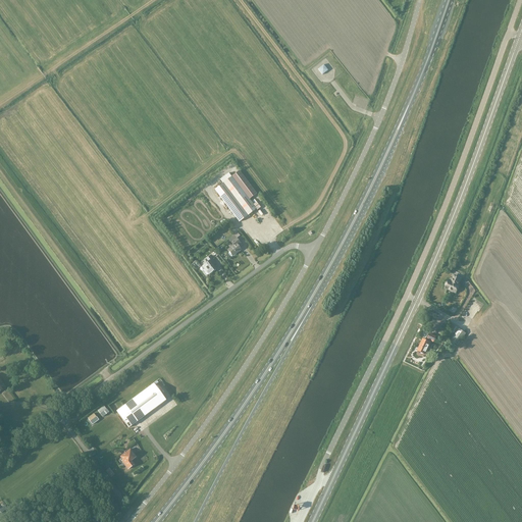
[(323,64),(317,69),(322,74),(327,70),(323,64)]
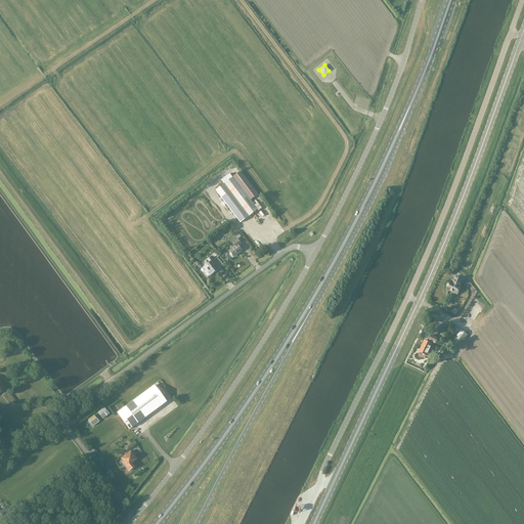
[(250,201),(257,194),(239,172),(231,177),(229,173),(220,180),(223,184),(215,190),(239,223),(257,210),(257,212),(261,209),(257,204),(254,206),(250,201)]
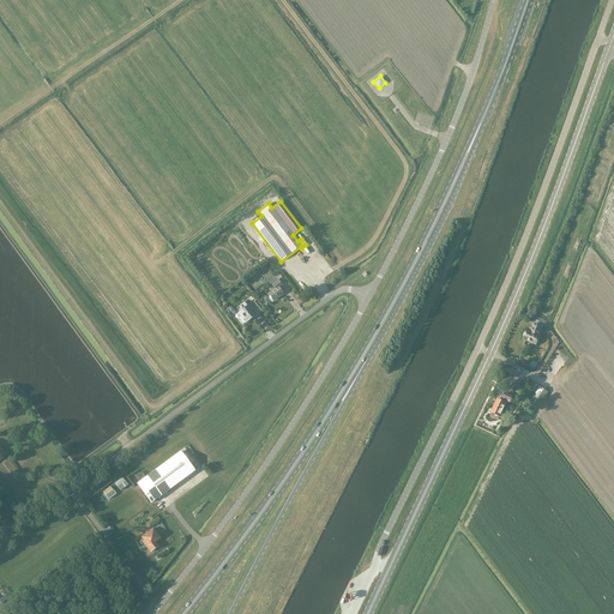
[(280,289),(282,287),(275,277),(269,282),(274,289),(268,294),(274,301),(283,294),(280,289)]
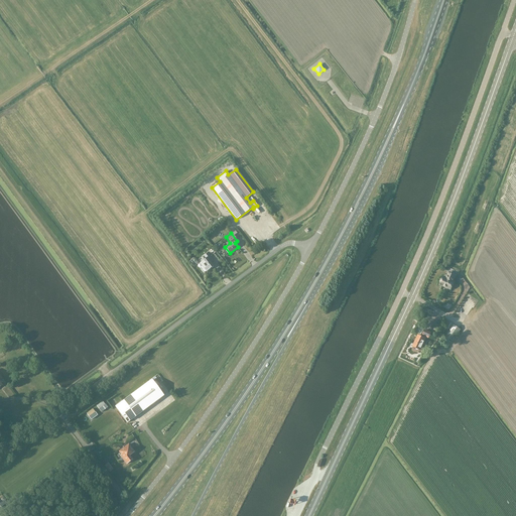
[(211,262),(213,261),(213,260),(208,253),(204,256),(206,259),(200,263),(202,266),(203,265),(207,270),(213,266),(211,262)]
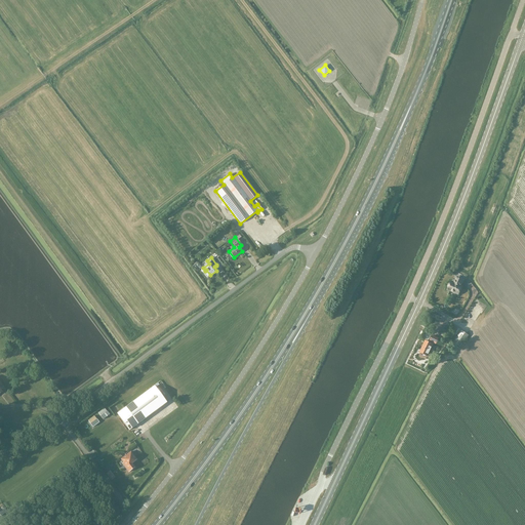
[(455,282),(454,284),(450,282),(450,283),(449,284),(448,285),(447,286),(447,287),(448,288),(447,289),(458,294),(461,287),(459,286),(462,280),(456,278),(454,282),(455,282)]
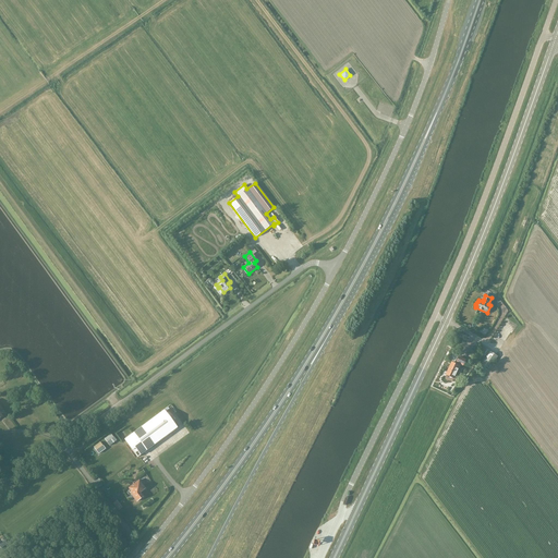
[(490,352),(482,364),(488,368),(498,356),(490,352)]
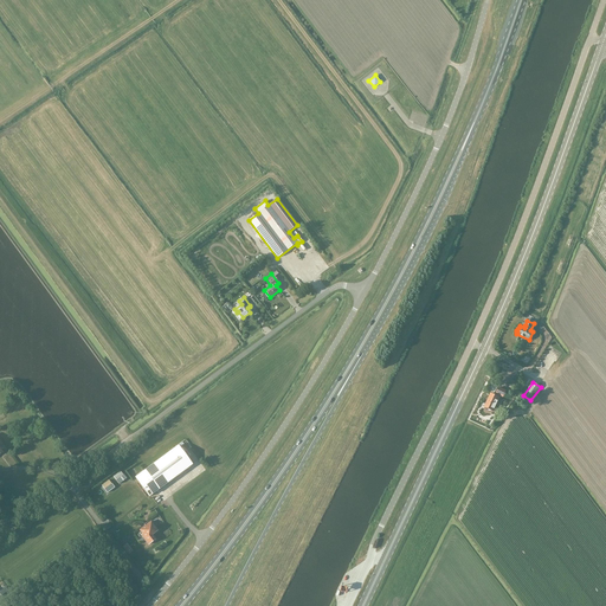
[(490,394),(484,407),(495,412),(496,412),(497,411),(500,406),(496,405),(500,397),(503,398),(505,391),(498,387),(495,395),(490,394)]
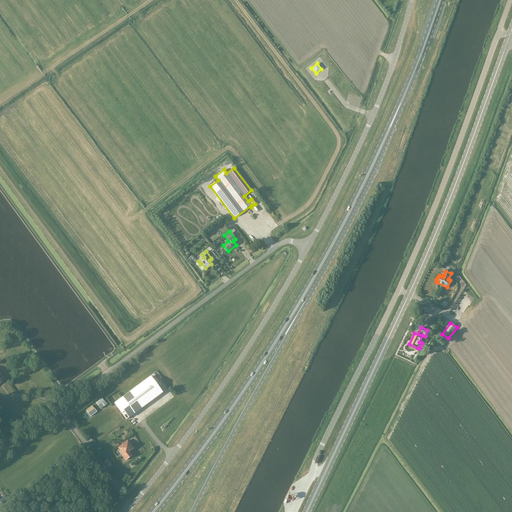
[(121,398),(114,403),(126,419),(132,415),(162,392),(150,376),(122,398),(121,398)]
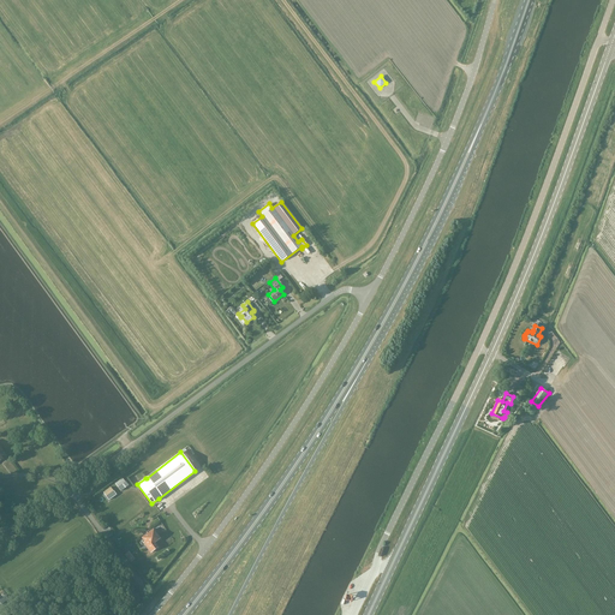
[(121,478),(114,483),(120,491),(127,485),(121,478)]
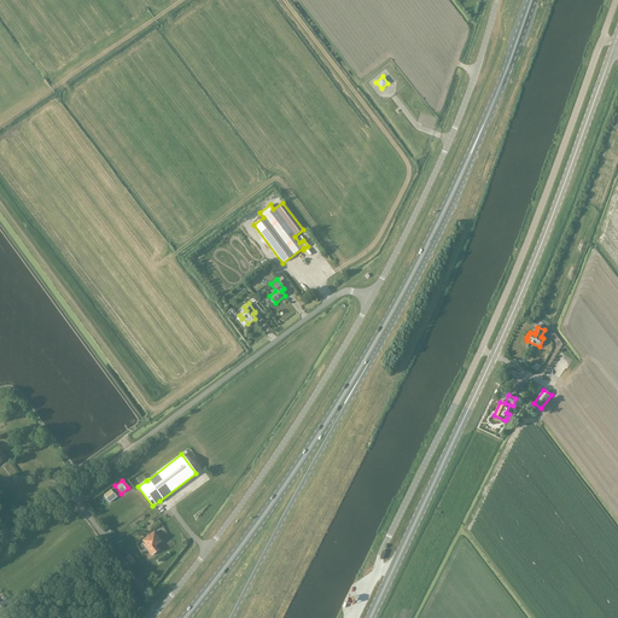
[(110,489),(103,495),(109,502),(116,497),(110,489)]
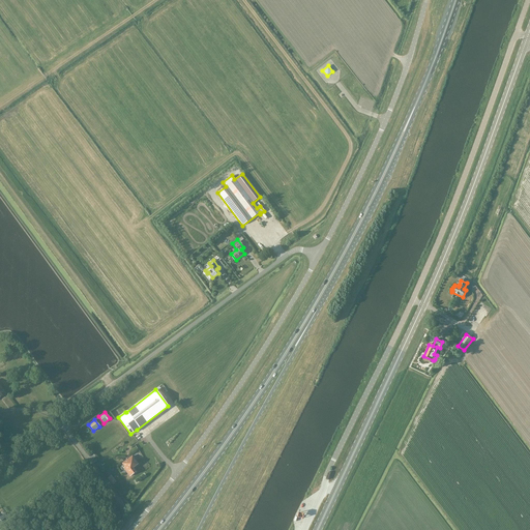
[(127,471),(126,472),(129,476),(136,472),(133,468),(138,464),(131,455),(121,464),(127,471)]
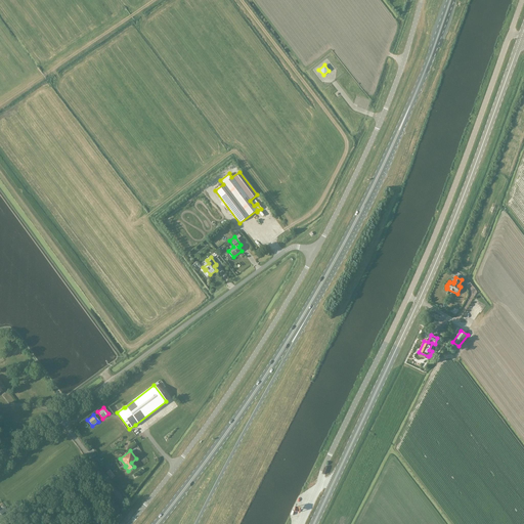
[(110,470),(105,472),(111,479),(114,476),(110,470)]
